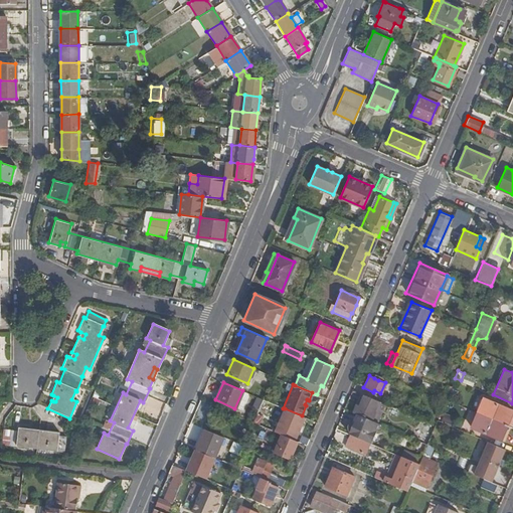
[(441,392),(438,398),(445,401),(446,399),(450,390),(451,386),(446,384),(443,393),(441,392)]
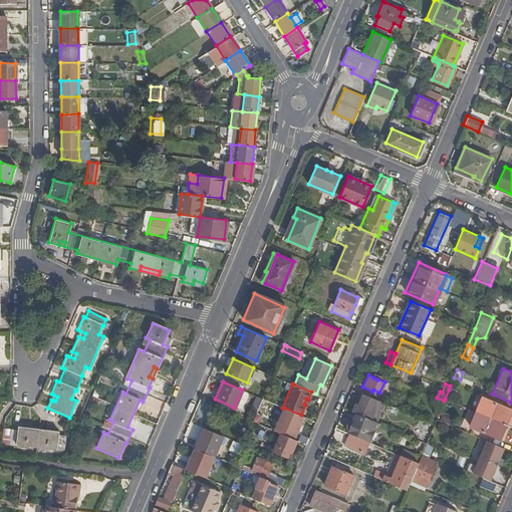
[(355,404),(351,412),(355,414),(375,422),(378,414),(372,411),(377,400),(362,394),(357,405),(355,404)]
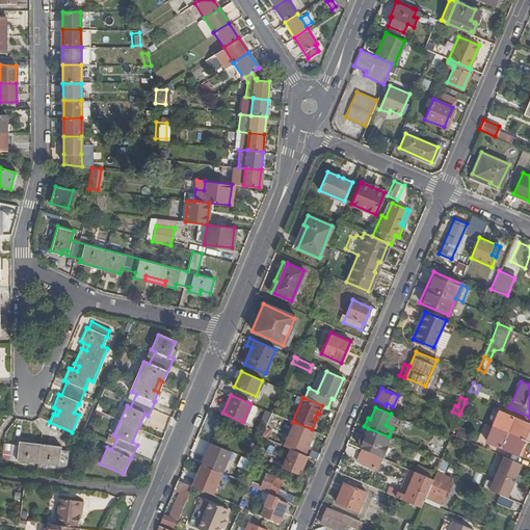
[(499,412),(493,426),(522,439),(529,424),(499,412)]
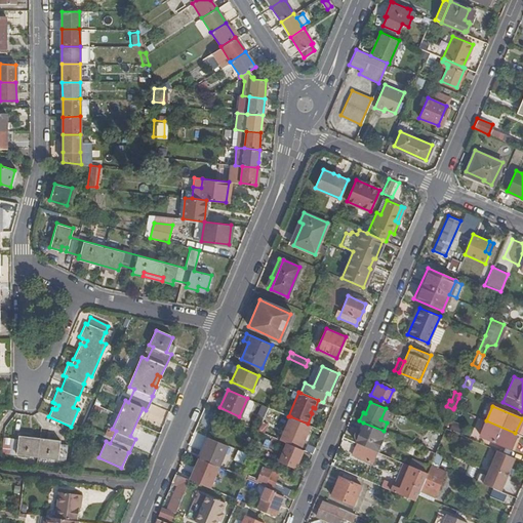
[(268,407),(257,431),(264,433),(273,409),(268,407)]
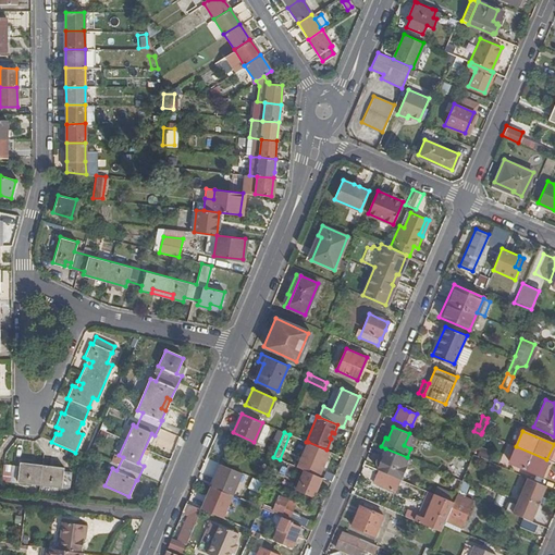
[(416,436),(409,433),(404,445),(410,448),(416,436)]
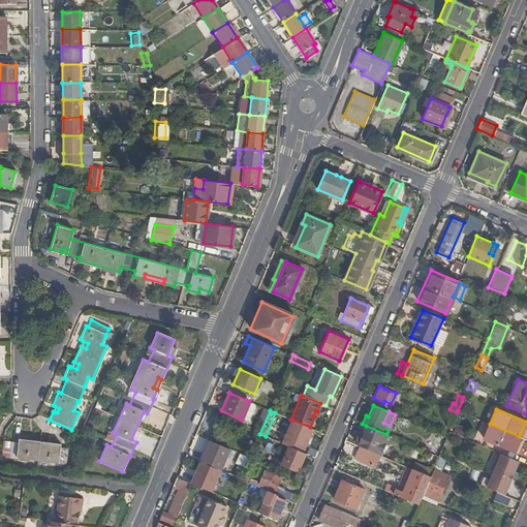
[(302,453),(313,429),(310,427),(292,420),(282,443),(288,446),(302,453)]
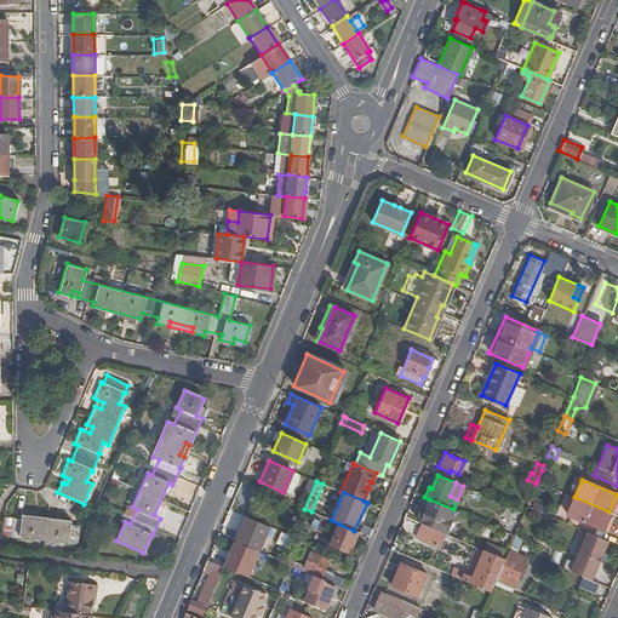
[(608,511),(574,497),(566,515),(601,530),(608,511)]
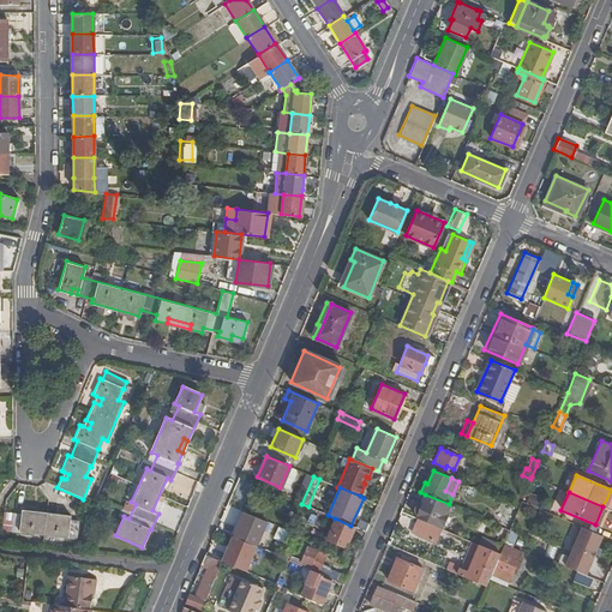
[(449,504),(425,495),(420,504),(423,505),(418,517),(441,527),(442,528),(451,505),(449,504)]
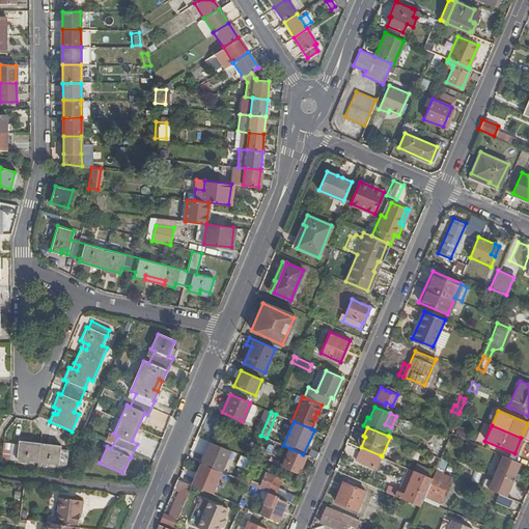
[(440,457),(448,438),(430,430),(422,450),(440,457)]
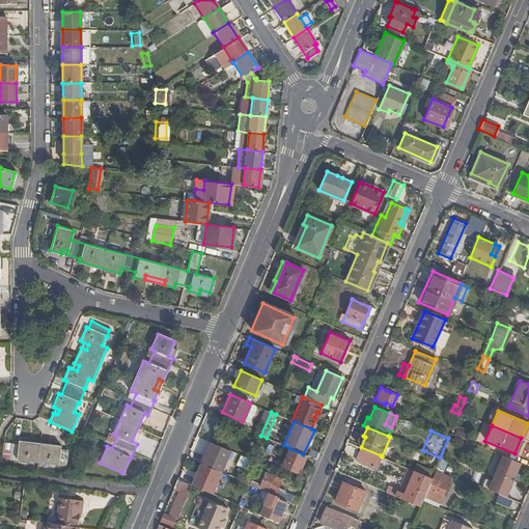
[(29,445),(30,442),(19,441),(18,444),(11,444),(9,460),(17,461),(17,458),(58,464),(58,465),(65,466),(67,450),(60,449),(61,445),(49,444),(49,448),(29,445)]
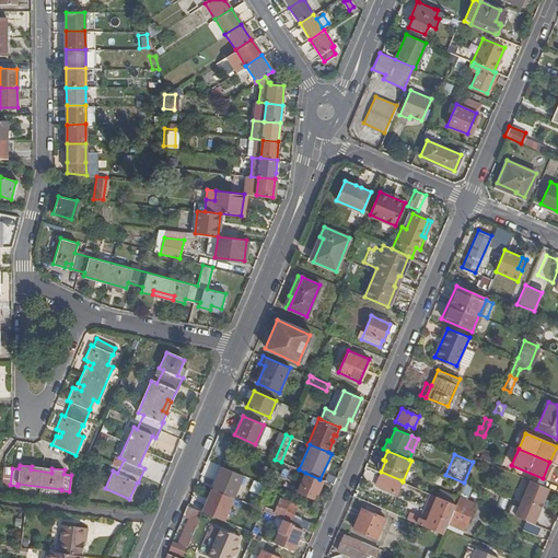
[(222,466),(212,489),(237,500),(241,493),(235,491),(242,475),(222,466)]
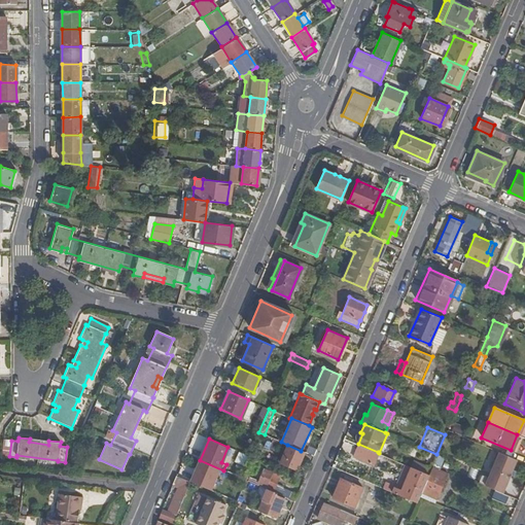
[(358,444),(357,444),(352,455),(373,464),(378,452),(358,444)]
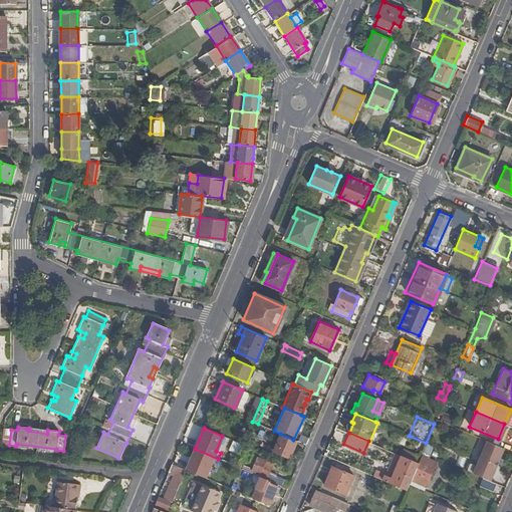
[(289,458),(296,441),(293,440),(280,434),(273,451),(289,458)]
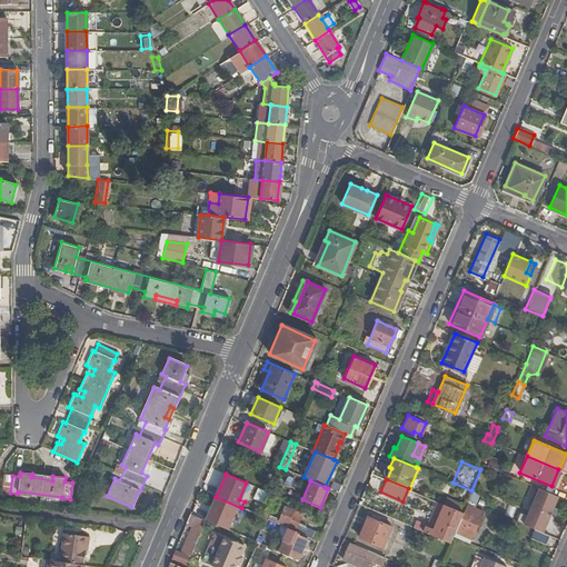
[(555,491),(566,494),(566,493),(566,486),(556,484),(555,491)]
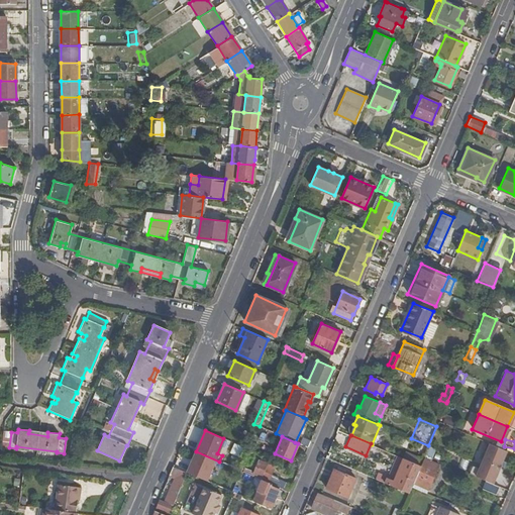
[(492,483),(505,449),(486,442),(483,449),(486,450),(478,468),(472,466),(469,473),(485,480),(492,483)]
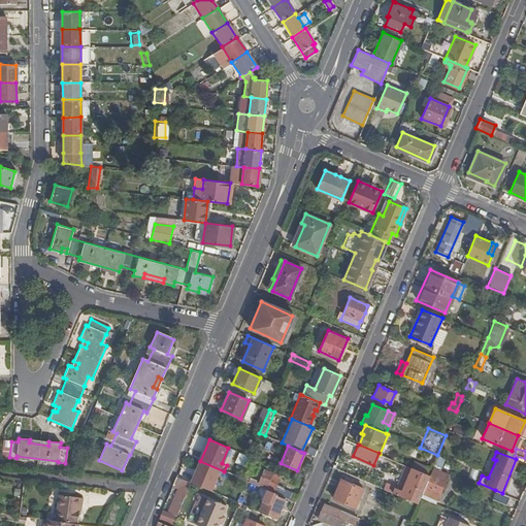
[(411,467),(412,467),(429,474),(431,468),(414,460),(411,467)]
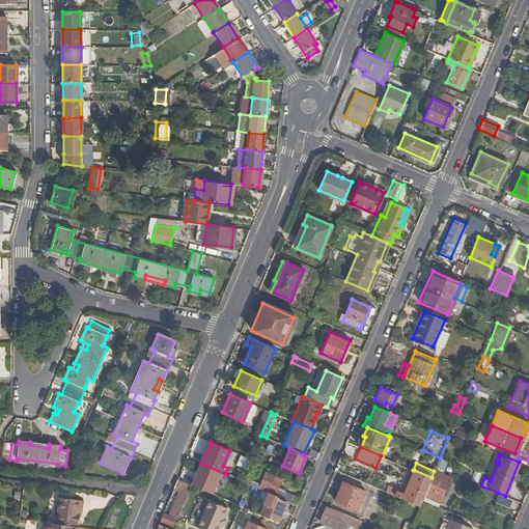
[(432,477),(423,496),(439,502),(442,495),(446,484),(449,476),(441,472),(442,469),(436,466),(434,471),(432,477)]
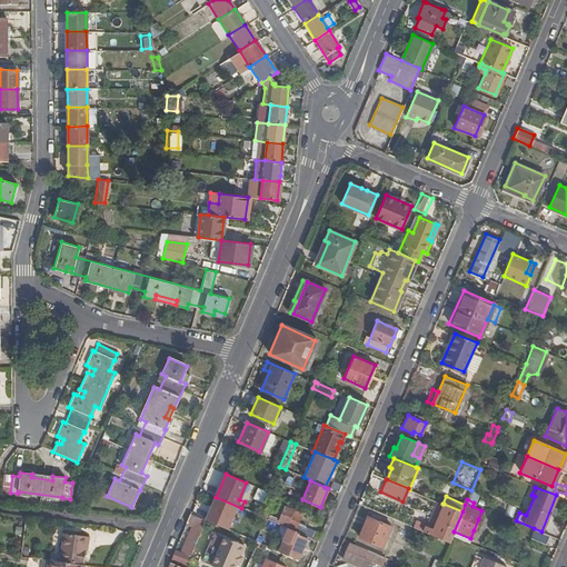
[(444,504),(430,534),(449,541),(453,535),(454,531),(463,511),(444,504)]
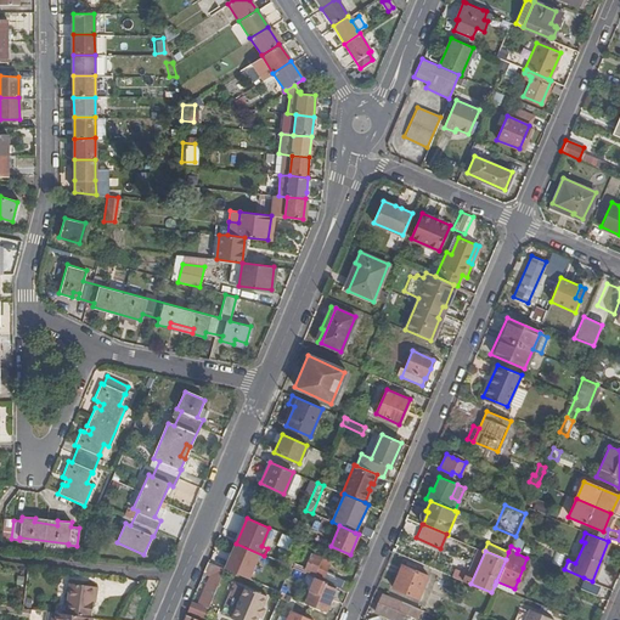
[(208,561),(224,568),(241,575),(244,565),(212,552),(208,561)]
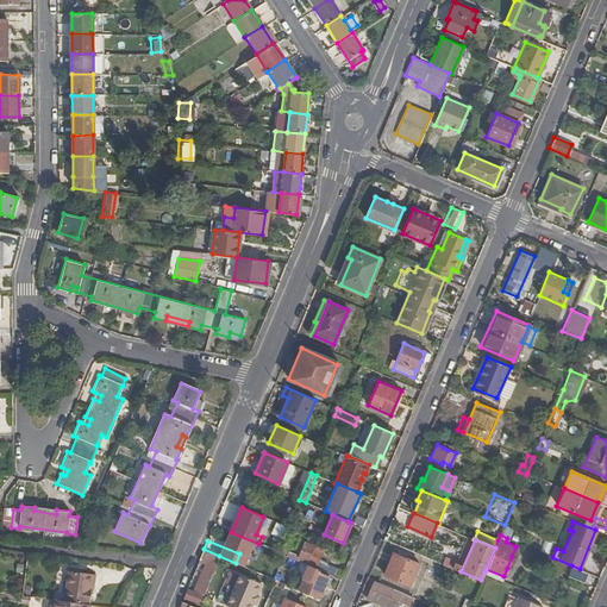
[(307,565),(315,568),(321,552),(320,552),(321,549),(304,542),(299,555),(287,551),(286,556),(307,565)]
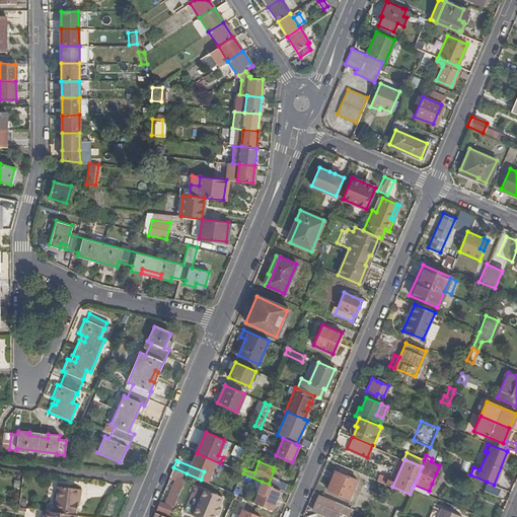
[(349,499),(357,479),(335,471),(326,490),(349,499)]
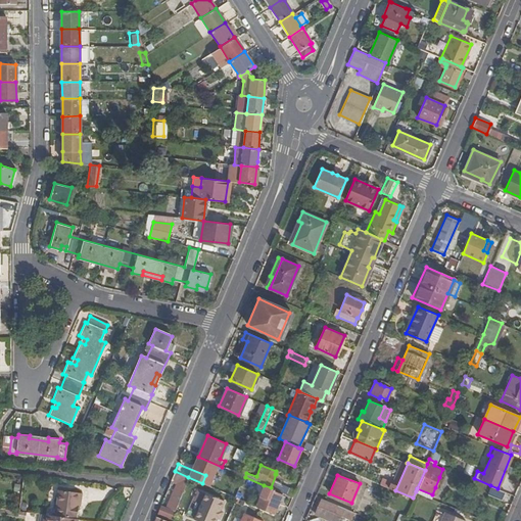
[(276,490),(292,498),(294,490),(279,484),(276,490)]
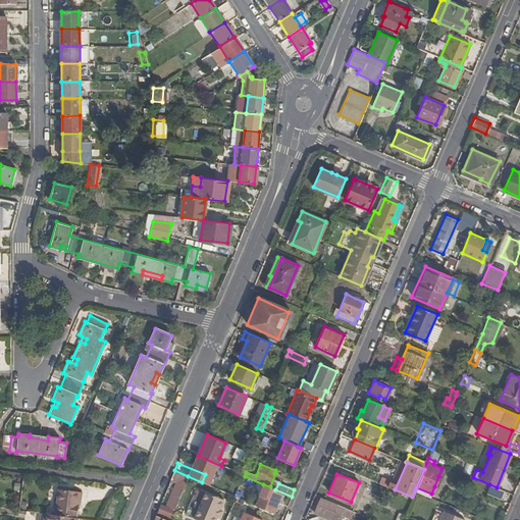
[(258,496),(254,505),(260,508),(272,513),(274,508),(281,494),(272,489),(273,488),(270,486),(263,484),(260,491),(258,496)]
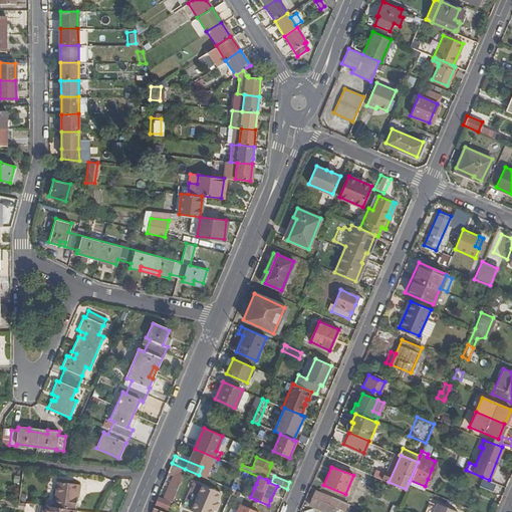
[(492,491),(496,483),(489,480),(482,477),(479,485),(492,491)]
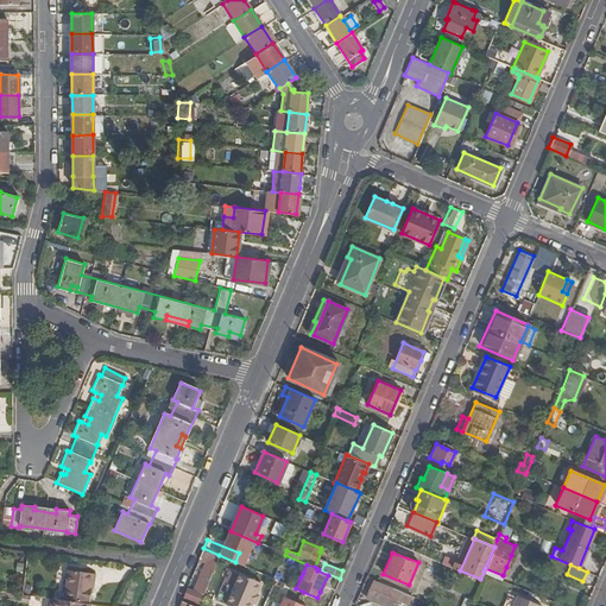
[(485,568),(484,572),(500,579),(503,575),(485,568)]
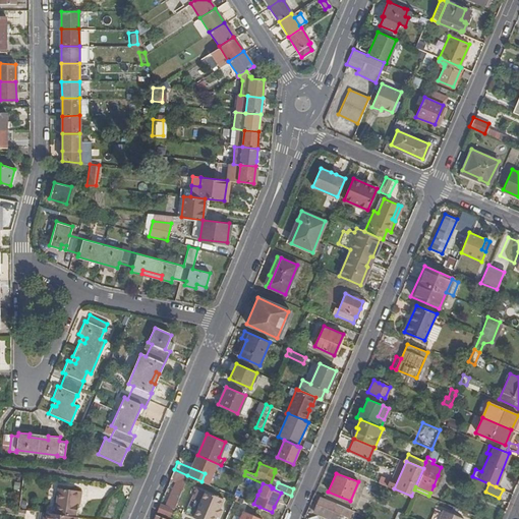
[(204,488),(191,518),(193,518),(213,518),(224,497),(204,488)]
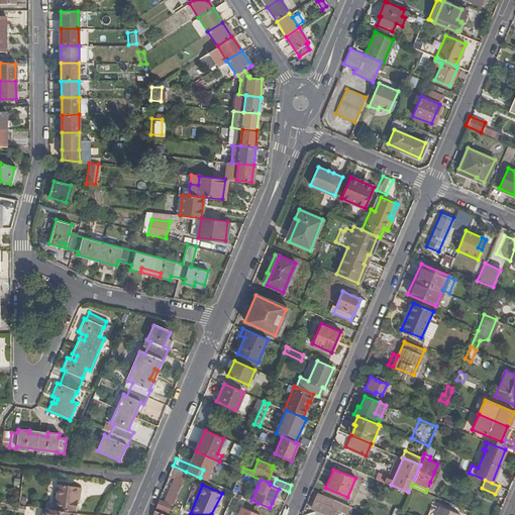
[(54,510),(75,513),(79,489),(58,486),(54,510)]
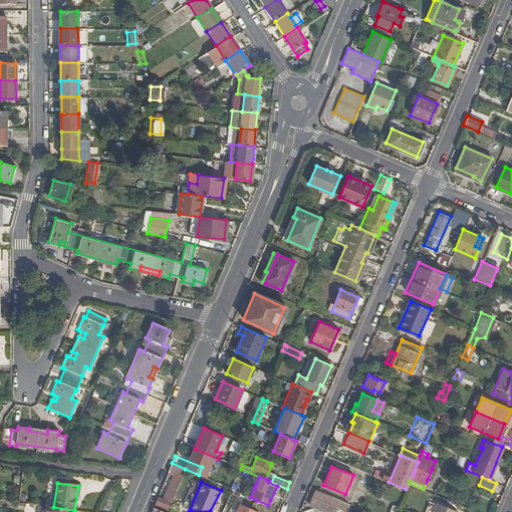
[(155,506),(167,511),(173,497),(177,488),(170,487),(168,493),(166,492),(163,499),(159,498),(155,506)]
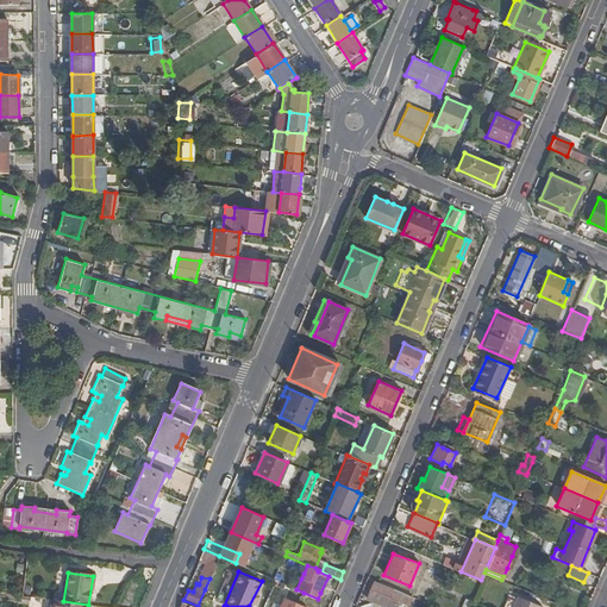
[(368,598),(375,601),(385,604),(388,598),(396,601),(398,599),(408,604),(412,595),(392,587),(392,588),(375,581),(368,598)]
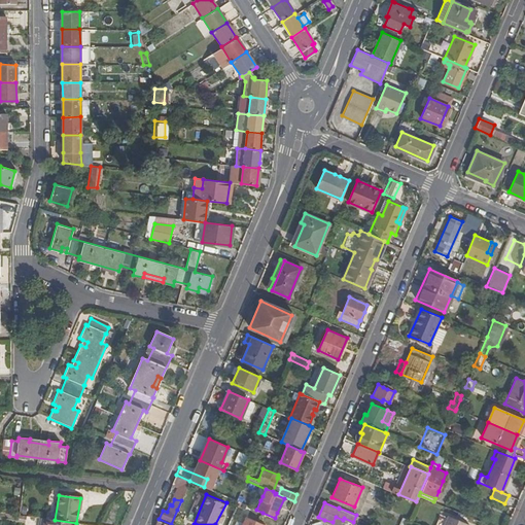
[(444,524),(467,524),(468,524),(449,515),(444,524)]
